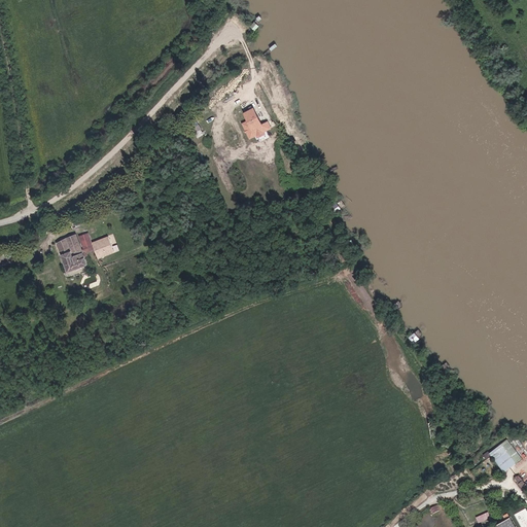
[(261,126),(257,117),(253,109),(245,113),(249,120),(249,121),(250,123),(245,126),(250,138),(270,129),(267,123),(261,126)]
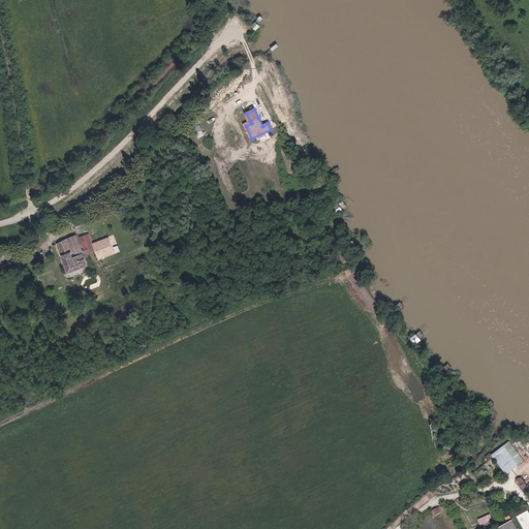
[(85,257),(88,256),(87,253),(95,249),(99,258),(99,259),(114,253),(109,238),(93,244),(94,246),(83,251),(76,235),(66,239),(57,244),(62,255),(68,273),(88,266),(85,257)]
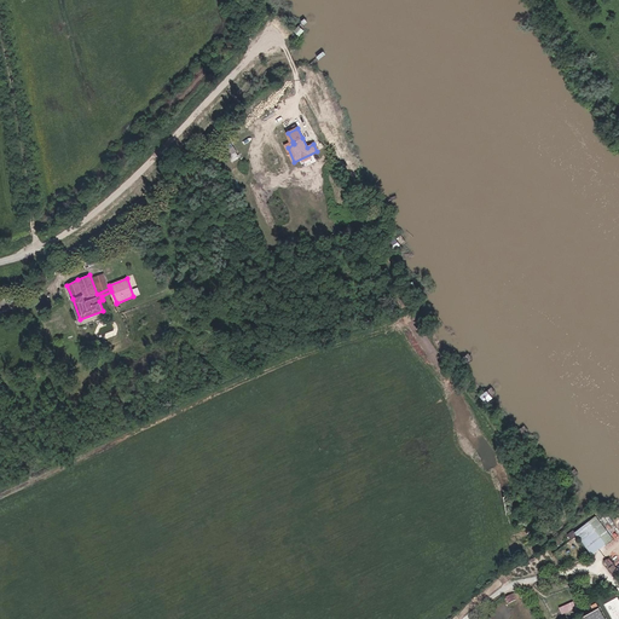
[(0,313),(16,307),(10,293),(0,296),(0,313)]
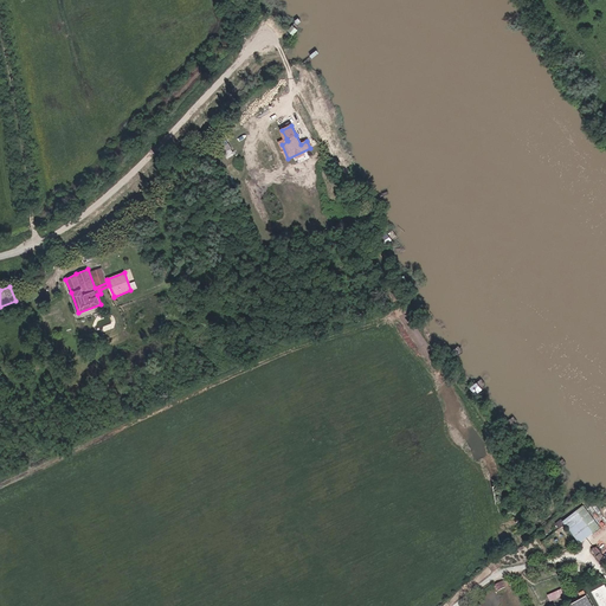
[(482,380),(475,386),(481,393),(488,387),(482,380)]
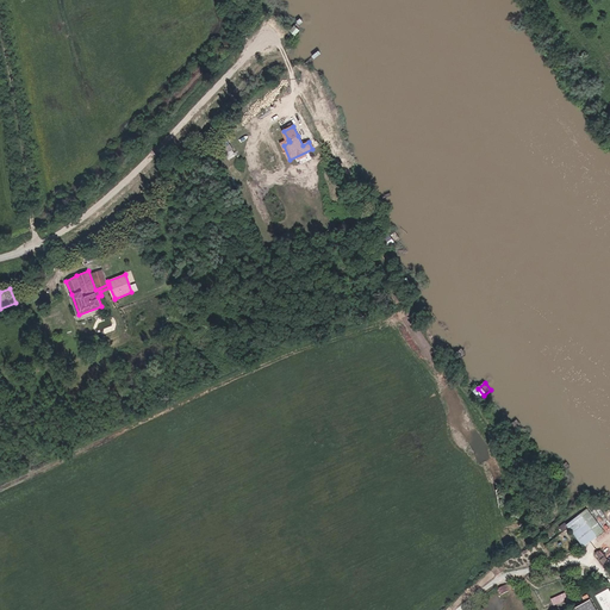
[(597,536),(580,515),(567,524),(570,528),(583,546),(597,536)]
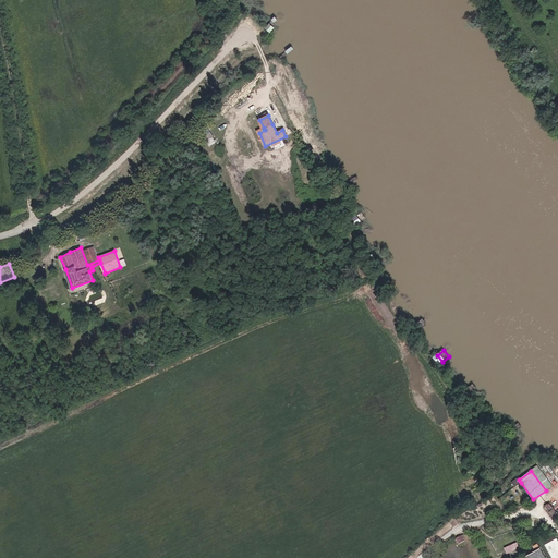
[(453,525),(460,520),(457,516),(449,521),(453,525)]
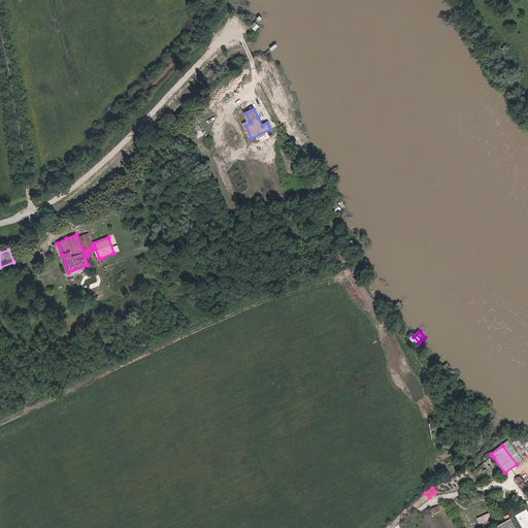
[(431,509),(434,515),(442,510),(440,505),(431,509)]
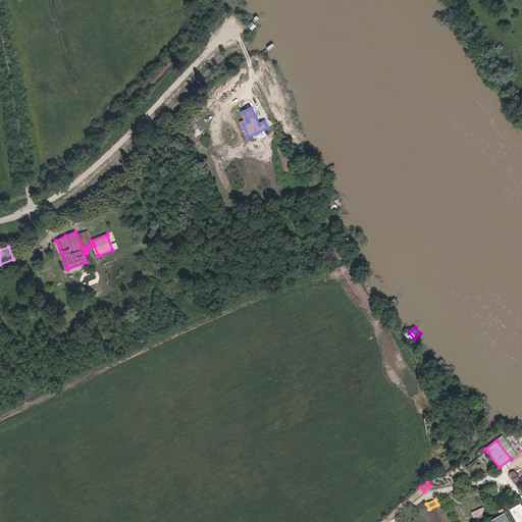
[(474,516),(486,512),(485,507),(472,511),(474,516)]
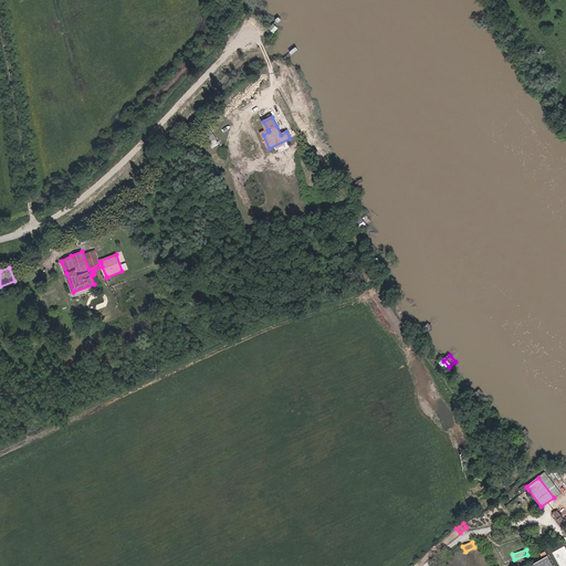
[(553,565),(547,556),(527,565),(553,565)]
